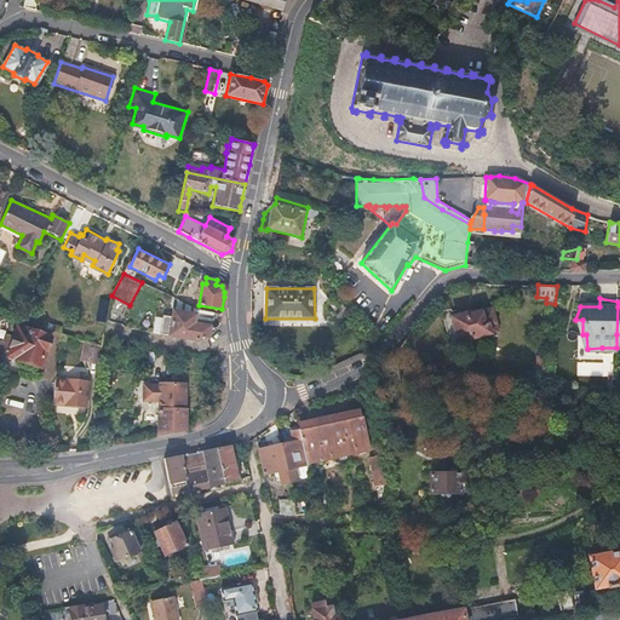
[(97,323),(108,323),(109,302),(98,300),(97,323)]
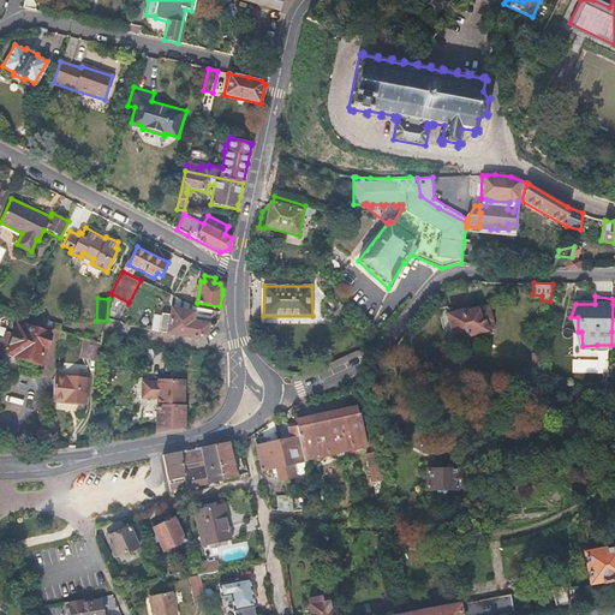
[(495,321),(490,305),(465,312),(464,310),(451,314),(458,339),(489,329),(487,322),(495,321)]
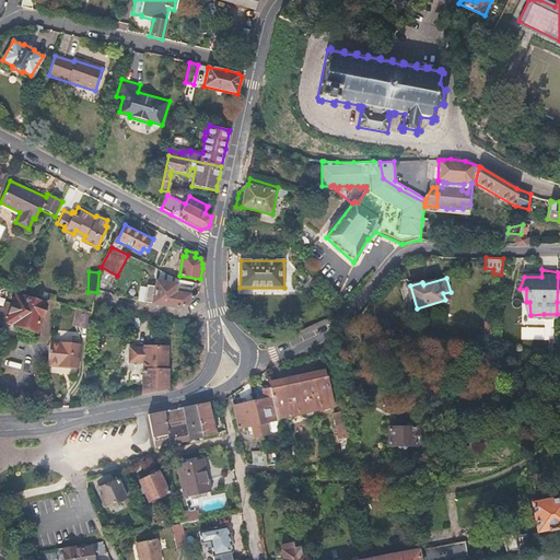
[(147,287),(144,303),(178,307),(188,306),(196,296),(174,294),(176,284),(156,281),(155,287),(147,287)]
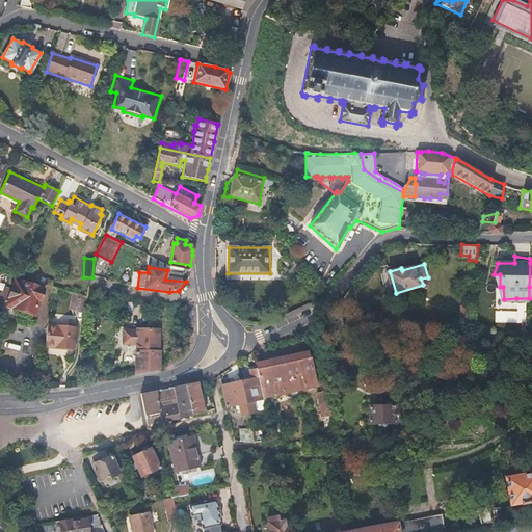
[(18,281),(16,289),(12,290),(10,297),(12,299),(9,306),(36,314),(45,290),(18,281)]
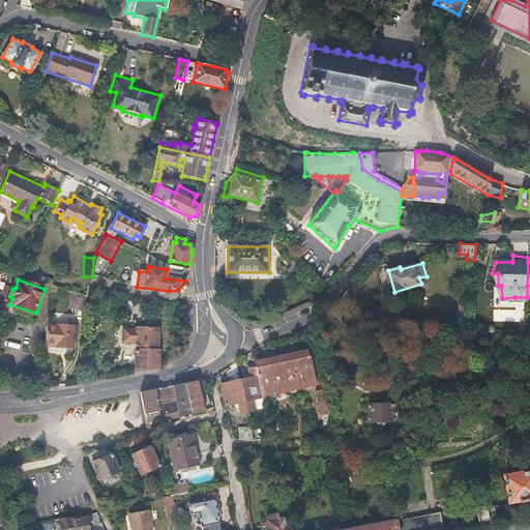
[(501,286),(498,286),(495,286),(496,308),(516,308),(514,297),(502,298),(501,286)]
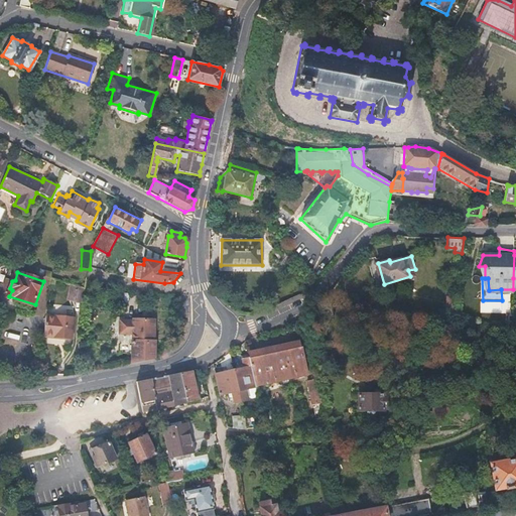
[(68,287),(68,302),(82,303),(83,287),(68,287)]
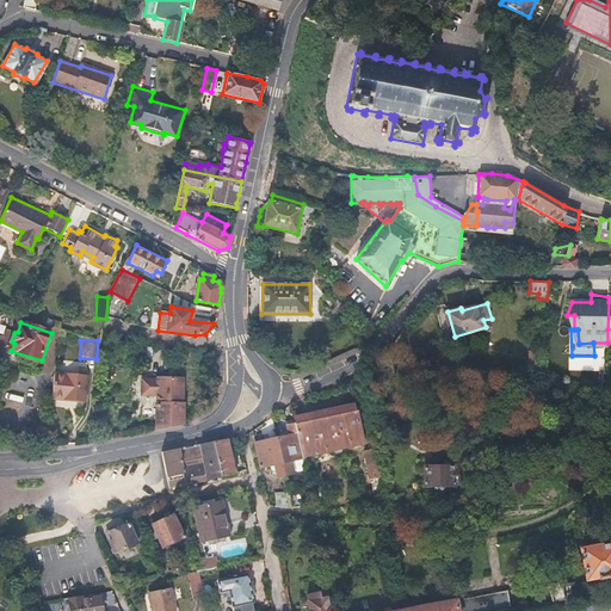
[(56,376),(54,399),(86,402),(90,376),(56,374),(56,376)]
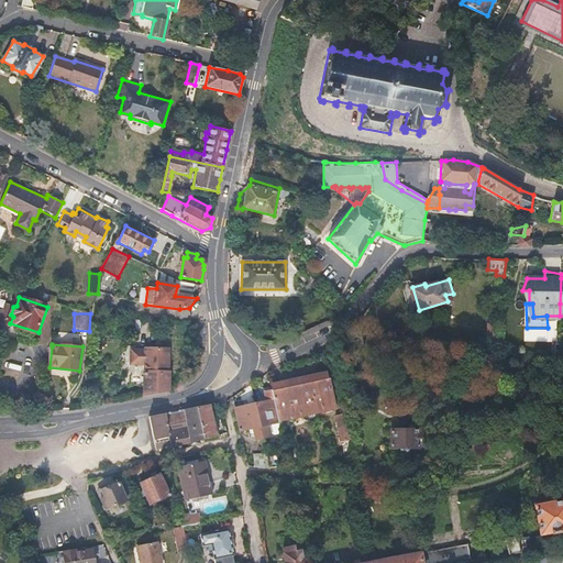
[(161,368),(158,393),(167,390),(168,390),(168,348),(144,348),(144,349),(132,349),(132,365),(145,366),(145,367),(161,368)]
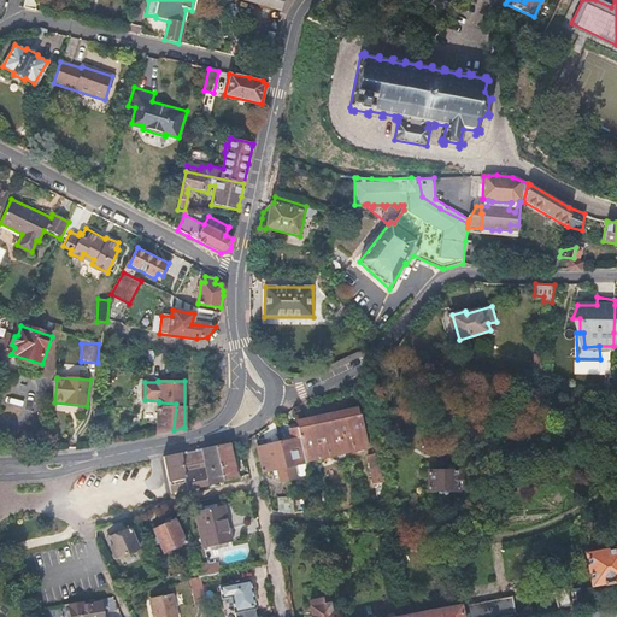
[(158,409),(157,434),(174,430),(176,404),(159,403),(159,409),(158,409)]
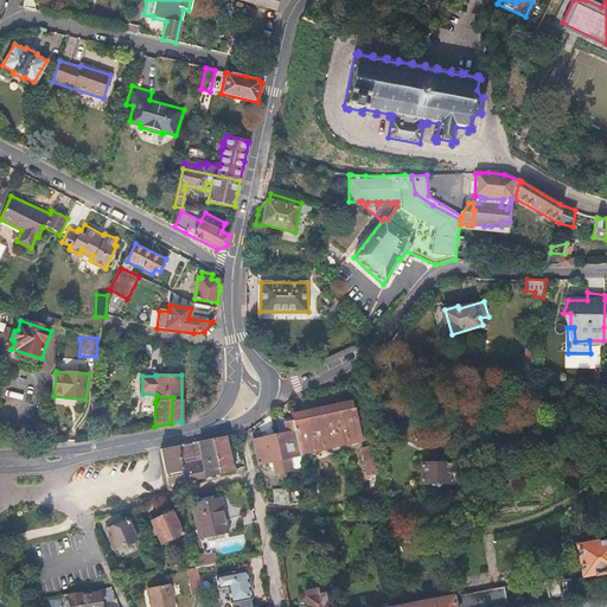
[(355,409),(294,421),(296,432),(301,455),(362,442),(355,409)]
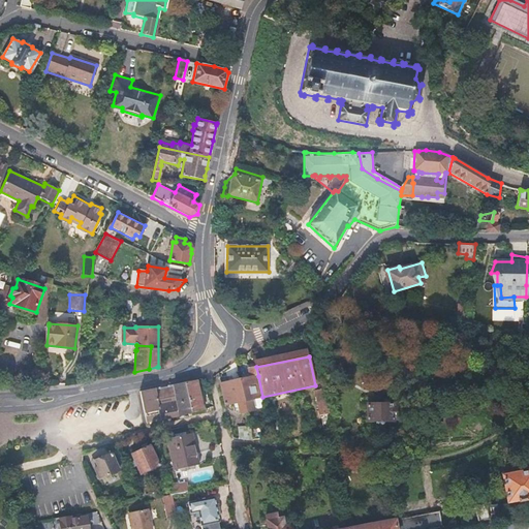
[(258,376),(222,383),(226,404),(239,402),(240,412),(253,410),(251,400),(262,397),(258,376)]
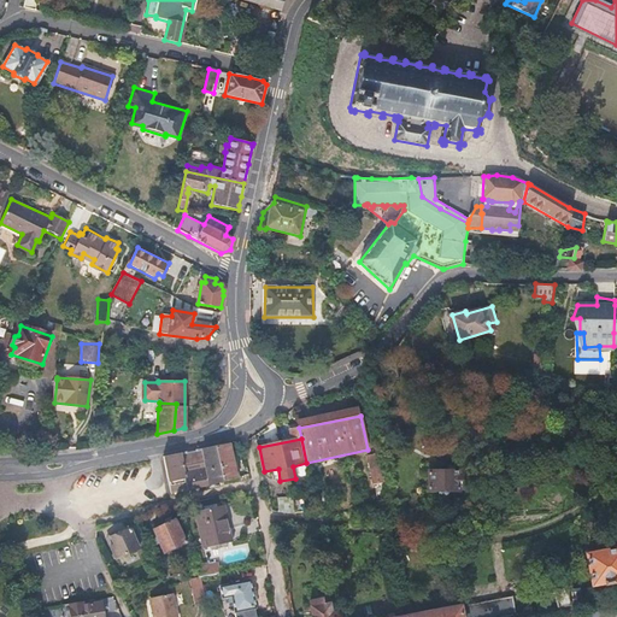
[(238,477),(230,444),(218,446),(224,480),(238,477)]
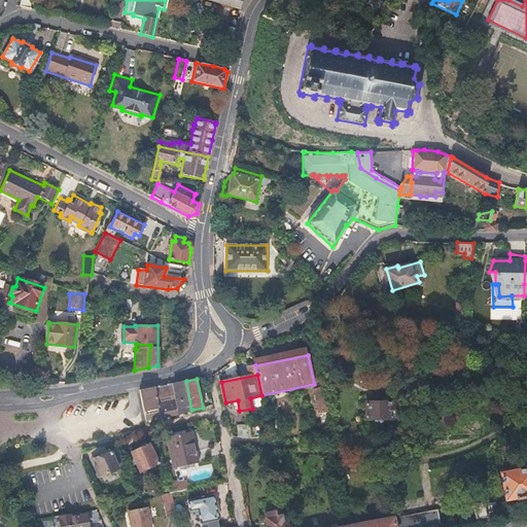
[(140,390),(146,422),(191,412),(191,410),(186,381),(167,385),(140,390)]
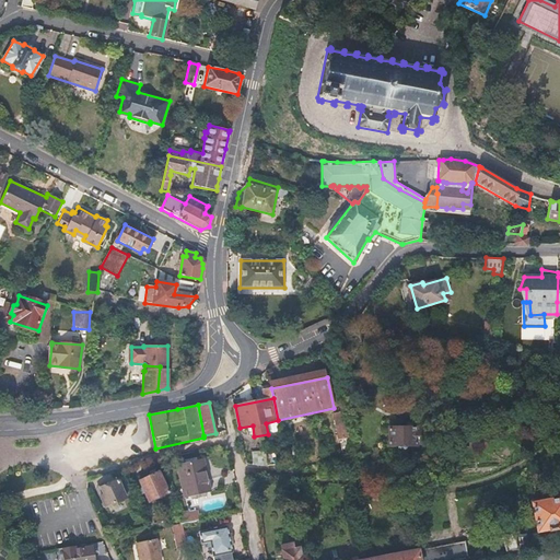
[(349,438),(345,413),(335,415),(339,440),(349,438)]
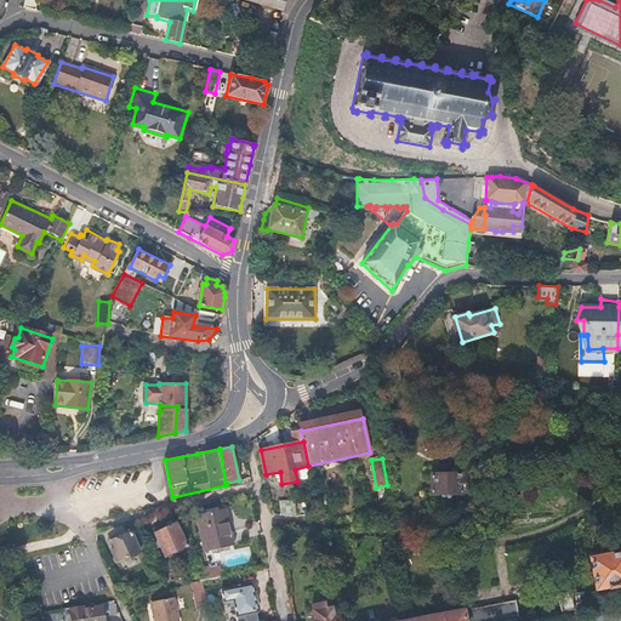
[(431,474),(431,495),(460,495),(460,491),(467,491),(467,473),(431,474)]
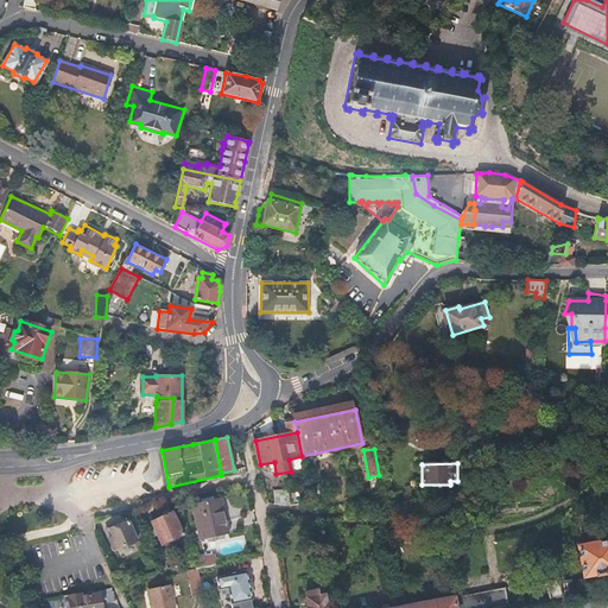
[(512,486),(519,487),(520,473),(520,468),(505,467),(505,464),(496,463),(495,473),(513,474),(512,486)]
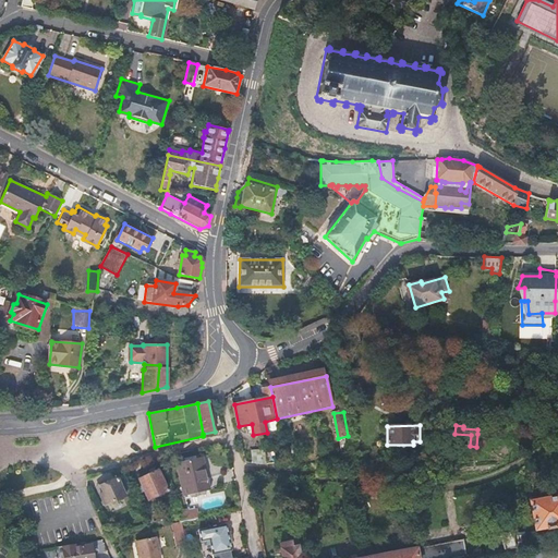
[(476,447),(485,447),(486,435),(477,434),(476,447)]
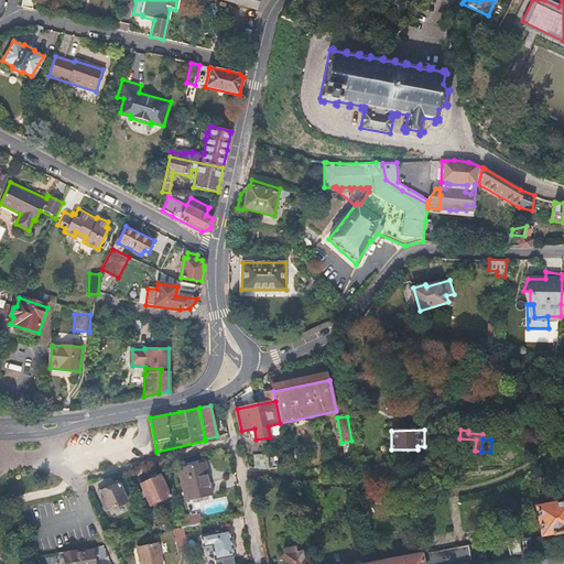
[(253,456),(256,468),(269,470),(266,454),(253,456)]
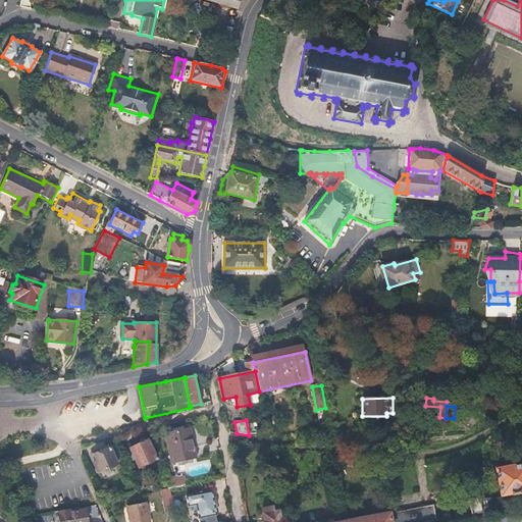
[(189,427),(166,432),(172,463),(195,458),(189,427)]
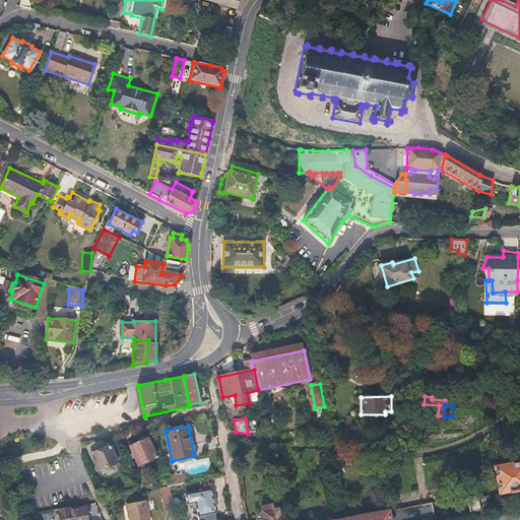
[(148,439),(131,446),(140,466),(157,458),(148,439)]
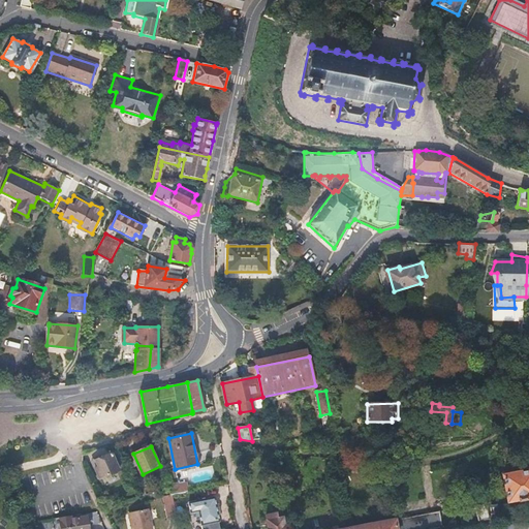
[(95,468),(100,479),(119,471),(119,469),(123,467),(116,450),(95,460),(98,466),(95,468)]
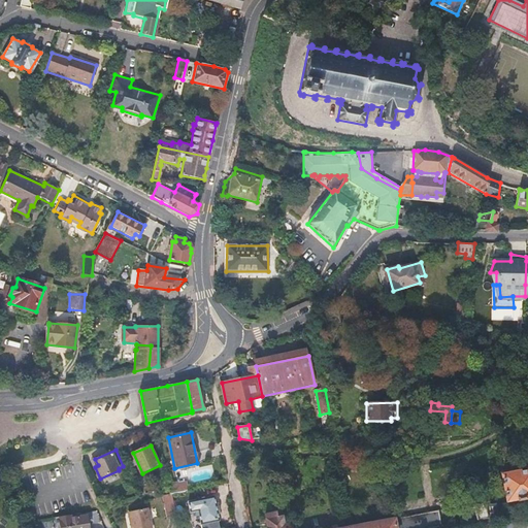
[(527,469),(502,474),(507,500),(527,496),(527,469)]
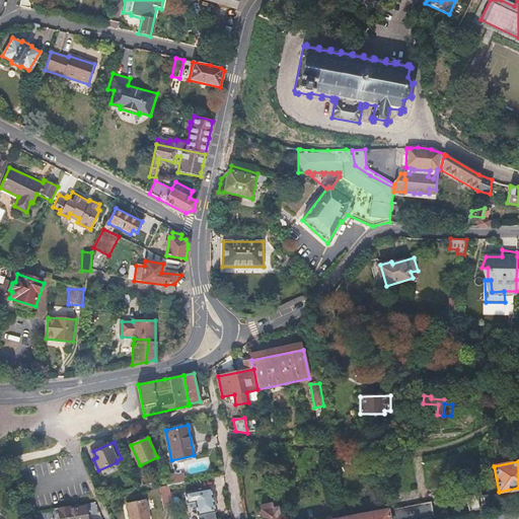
[(169,486),(182,484),(180,475),(166,478),(168,487),(169,486)]
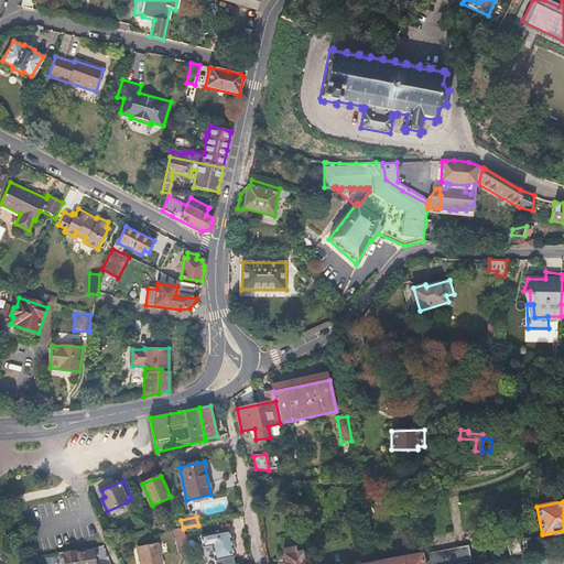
[(182,554),(190,552),(184,528),(183,529),(174,530),(180,554),(182,554)]
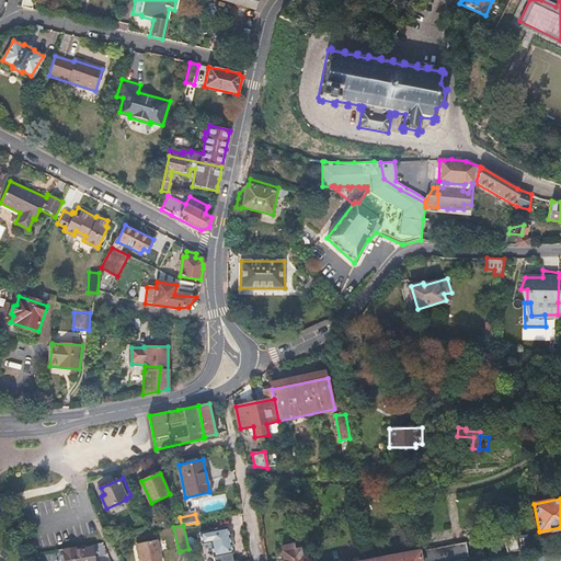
[(214,553),(215,557),(233,552),(229,528),(202,534),(204,541),(209,540),(212,554),(214,553)]
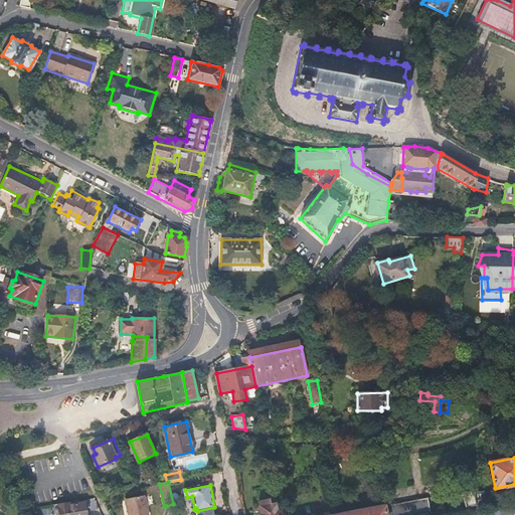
[(485,490),(474,492),(474,494),(464,496),(465,504),(460,505),(461,509),(488,504),(485,490)]
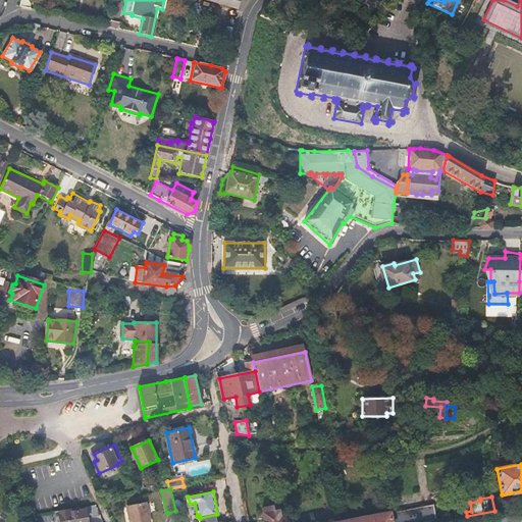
[(151,521),(148,503),(129,506),(132,521),(151,521)]
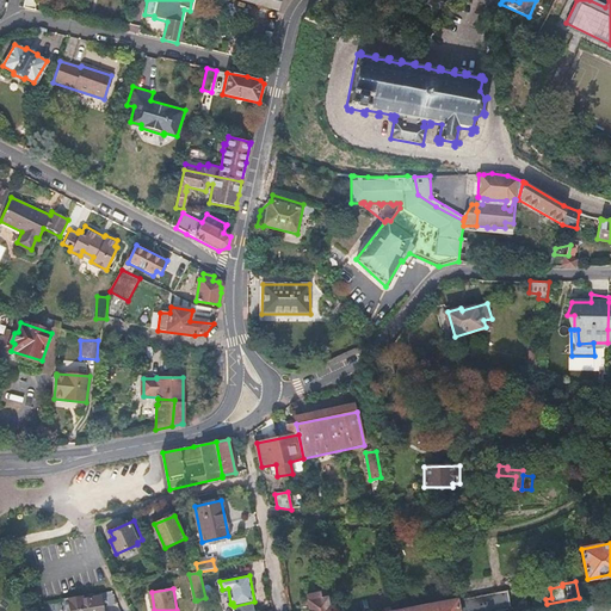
[(309,596),(312,610),(335,610),(333,594),(322,597),(321,593),(309,596)]
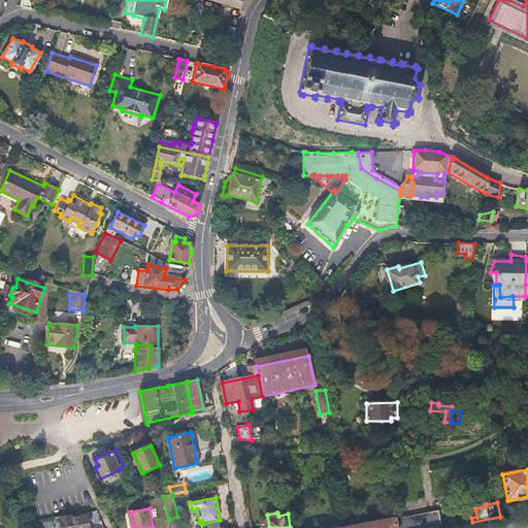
[(90,527),(88,515),(77,517),(76,514),(60,517),(61,527),(90,527)]
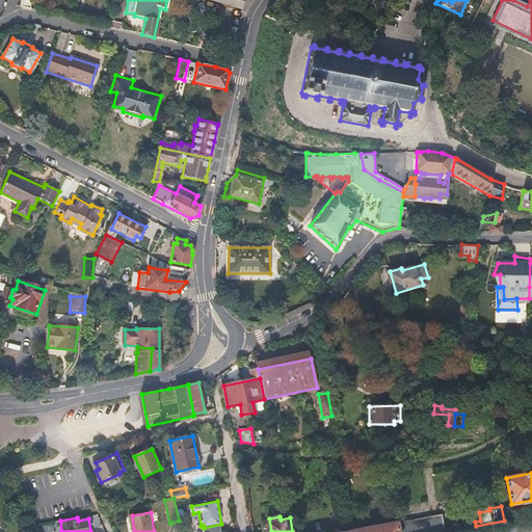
[(415,519),(416,529),(441,529),(440,519),(415,519)]
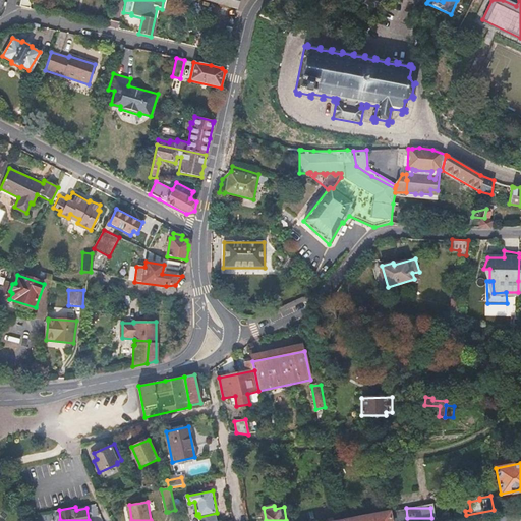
[(342,520),(391,520),(390,512),(342,520)]
